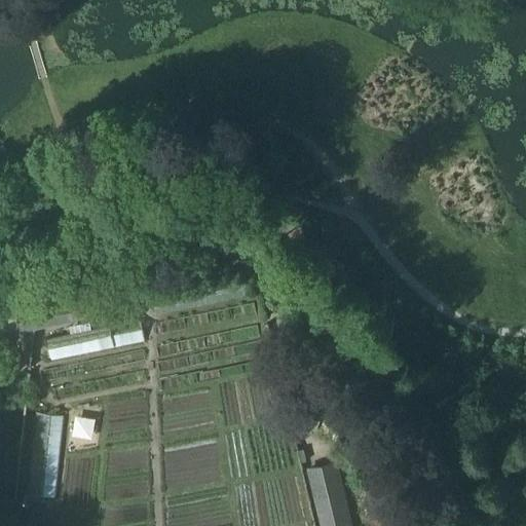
[(153,303),(156,315),(251,295),(248,282),(153,303)]
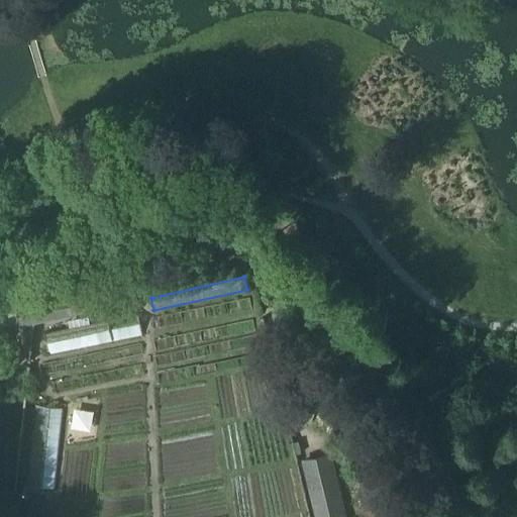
[(138,303),(133,278),(16,302),(21,326),(138,303)]
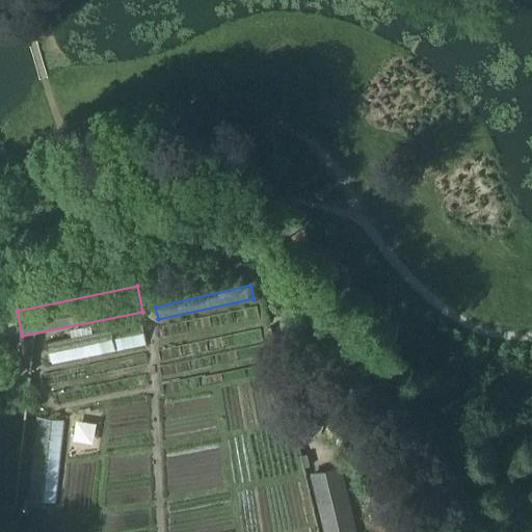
[(46,344),(50,364),(147,345),(142,325),(46,344)]
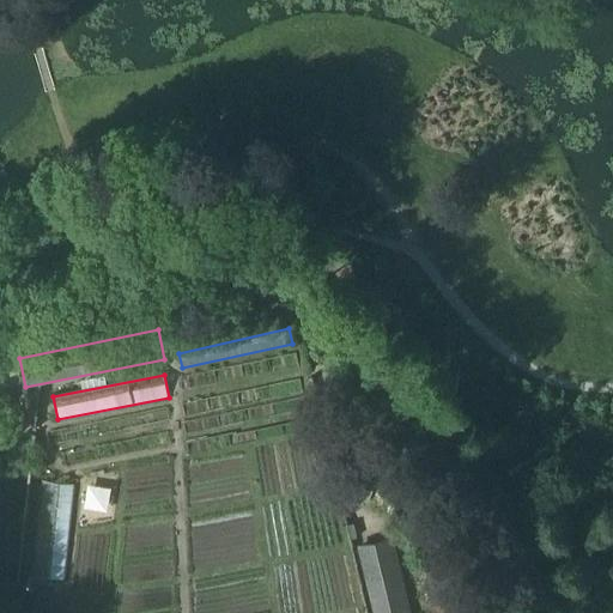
[(76,485),(43,481),(32,586),(49,588),(49,578),(66,580),(76,485)]
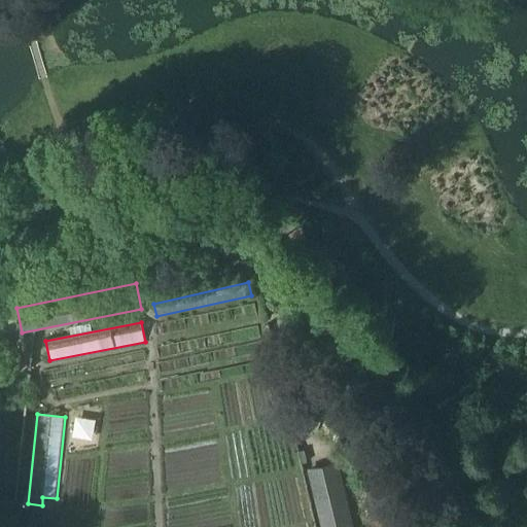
[(352,526),(337,462),(307,469),(320,526),(352,526)]
